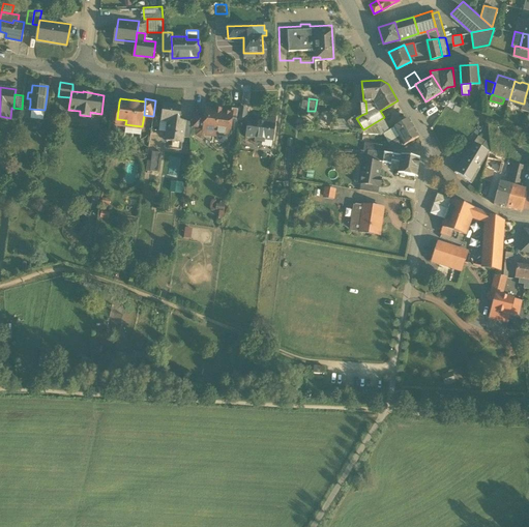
[(162,119),(169,120),(179,122),(179,121),(182,105),(164,103),(163,113),(162,119)]
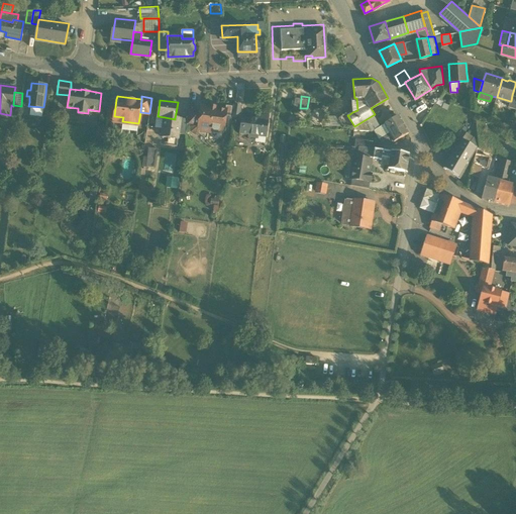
[(30,106),(28,106),(29,102),(23,101),(22,113),(30,114),(30,106)]
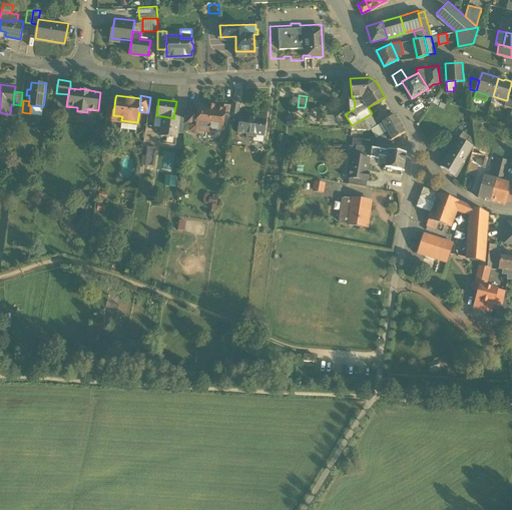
[(230,114),(238,115),(240,103),(231,102),(231,104),(230,114)]
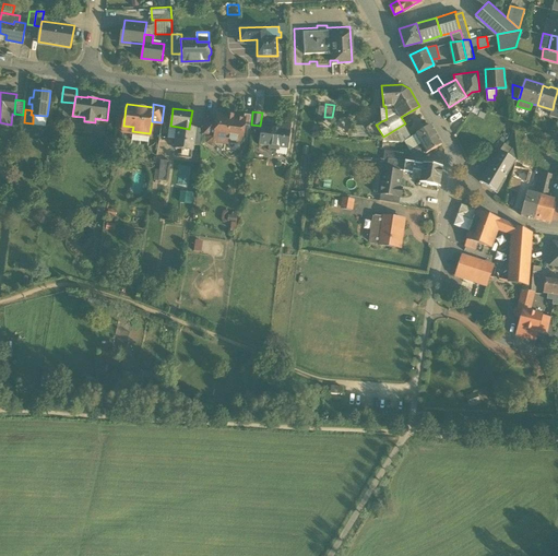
[(244,118),(242,126),(250,127),(251,125),(252,114),(245,113),(244,118)]
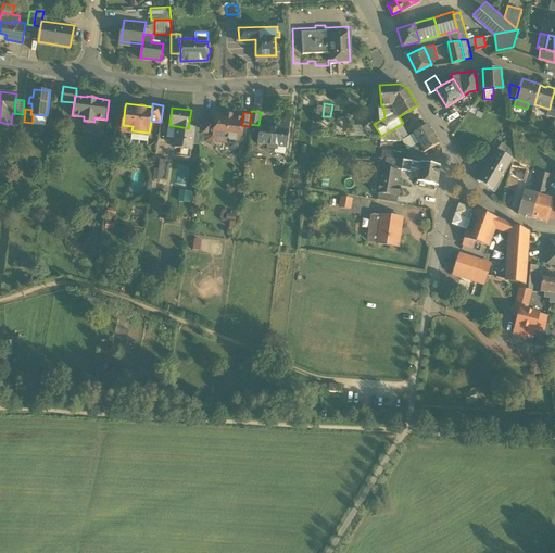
[(47,124),(47,115),(33,114),(33,123),(47,124)]
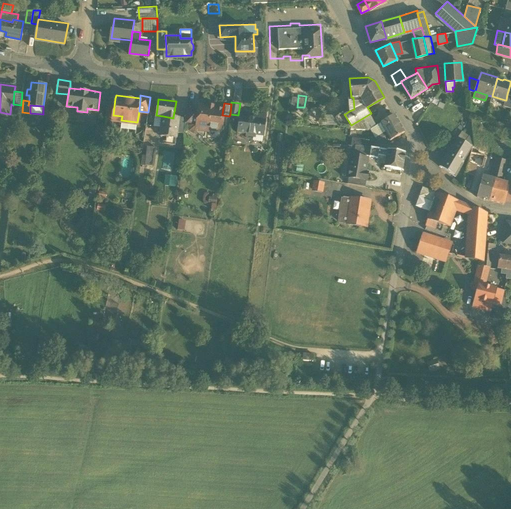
[(211,129),(217,129),(219,127),(220,122),(221,122),(222,115),(223,108),(200,105),(199,110),(197,122),(197,125),(198,126),(199,127),(207,128),(209,126),(211,129)]
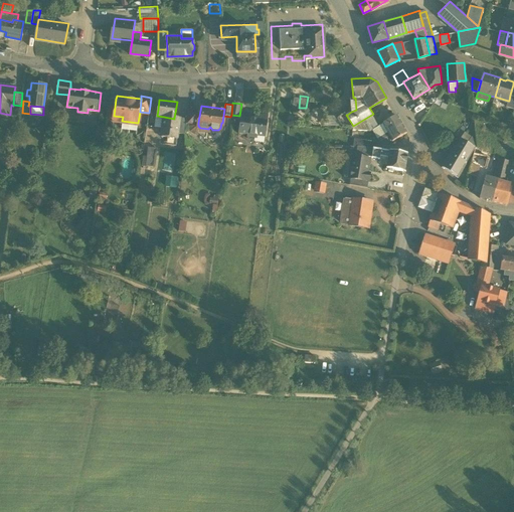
[(188,109),(187,118),(186,122),(189,122),(198,123),(200,111),(188,109)]
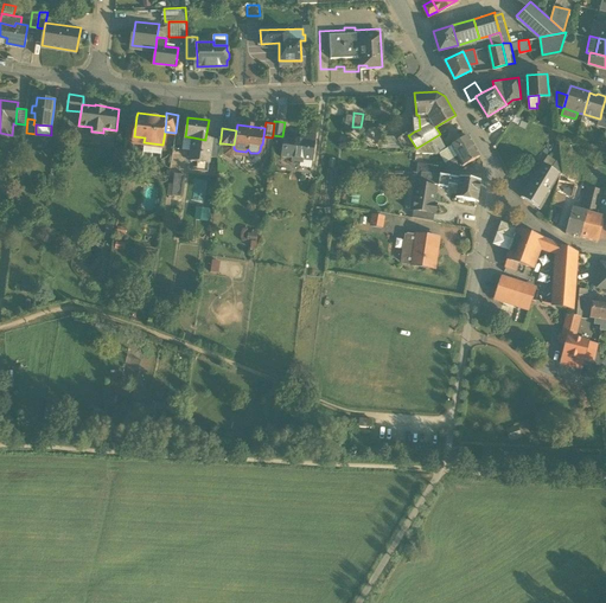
[(403,146),(416,148),(408,135),(409,135),(408,132),(399,138),(403,146)]
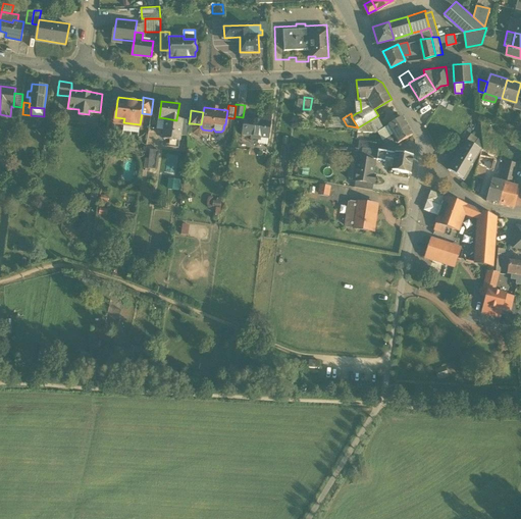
[(258,139),(260,139),(260,136),(268,137),(271,115),(259,114),(258,118),(245,117),(243,134),(252,135),(251,138),(258,139)]
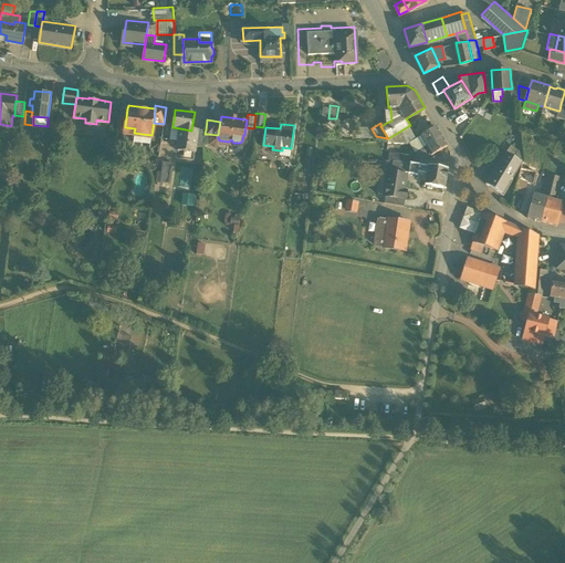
[(388,141),(407,142),(416,136),(410,125),(388,138),(388,141)]
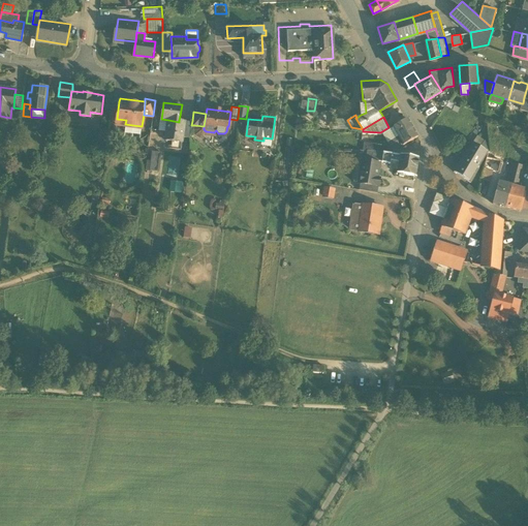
[(393,125),(394,125),(400,137),(404,144),(418,134),(408,117),(393,125)]
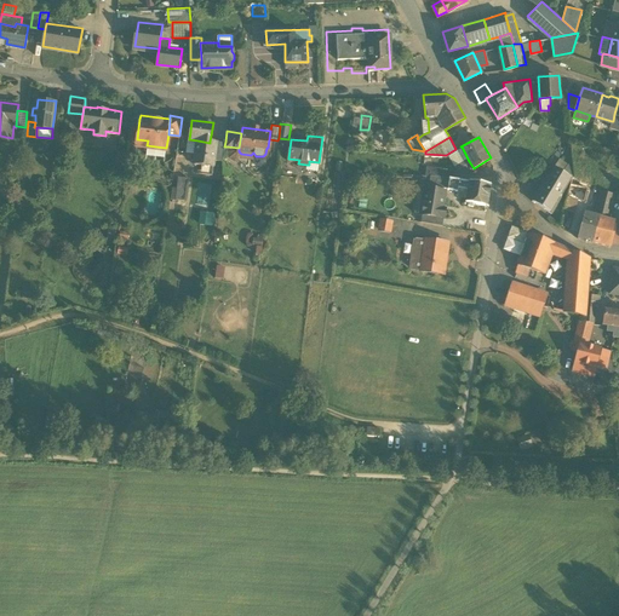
[(198,140),(189,139),(189,142),(188,151),(196,153),(198,140)]
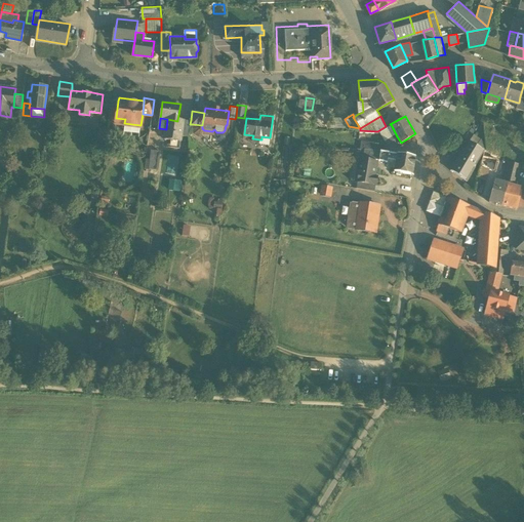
[(184,121),(177,120),(177,121),(167,119),(166,129),(165,137),(182,139),(182,134),(183,131),(184,121)]
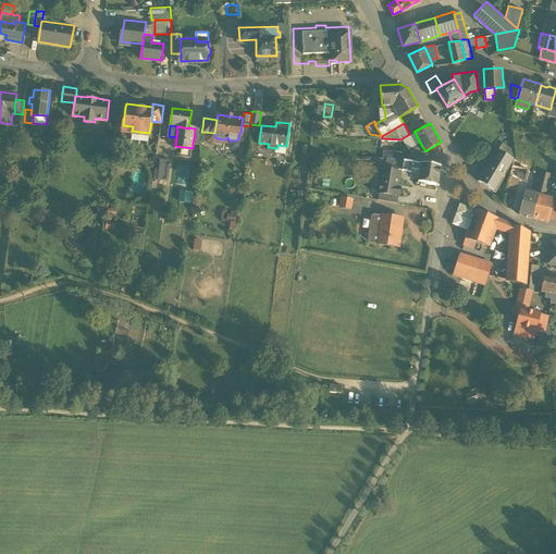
[(200,140),(201,132),(202,127),(195,126),(195,128),(194,139),(200,140)]
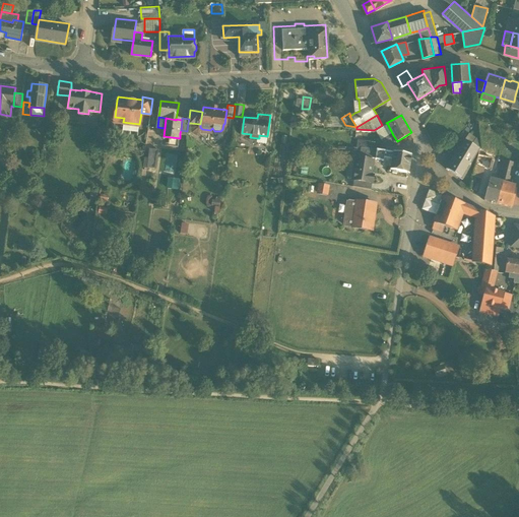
[(200,127),(200,124),(191,123),(191,127),(192,131),(197,135),(200,134),(201,128),(200,127)]
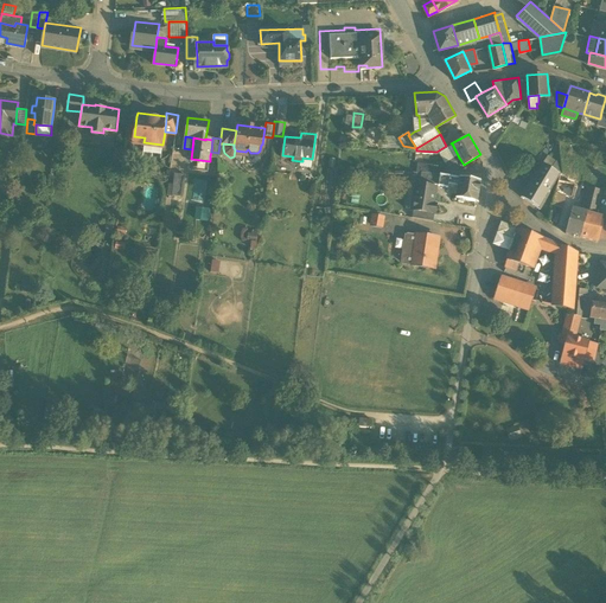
[(450,164),(459,158),(452,143),(447,147),(441,149),(450,164)]
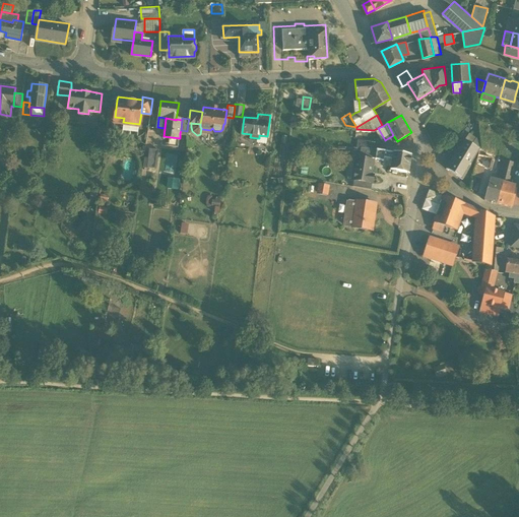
[(138,132),(138,124),(125,124),(125,132),(138,132)]
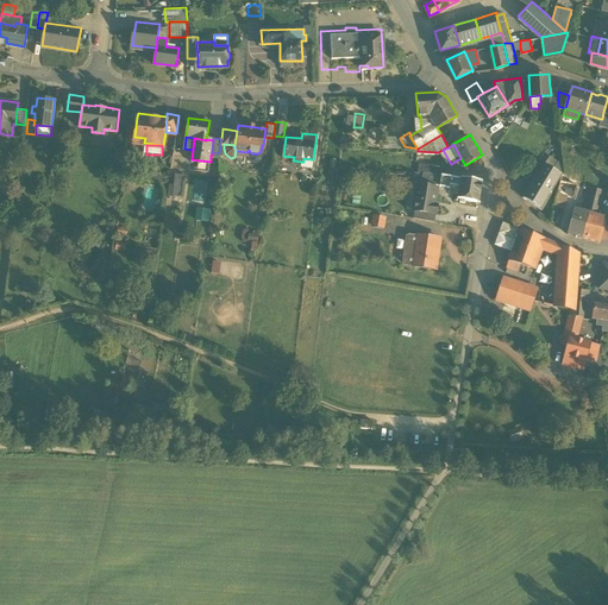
[(550,155),(545,162),(562,172),(563,171),(562,162),(550,155)]
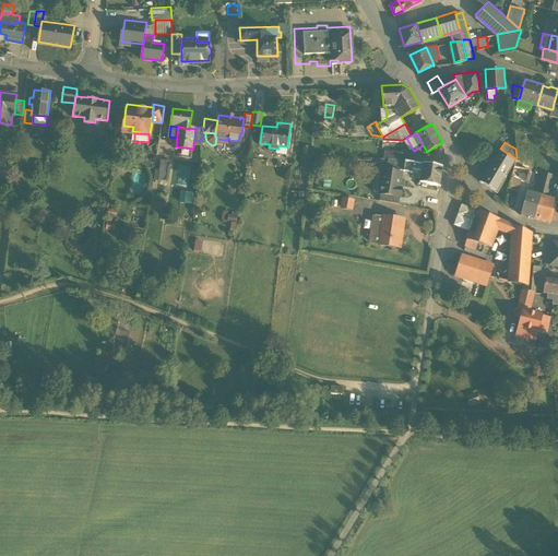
[(405,160),(410,160),(411,153),(387,149),(384,156),(386,157),(388,157),(393,157),(405,160)]
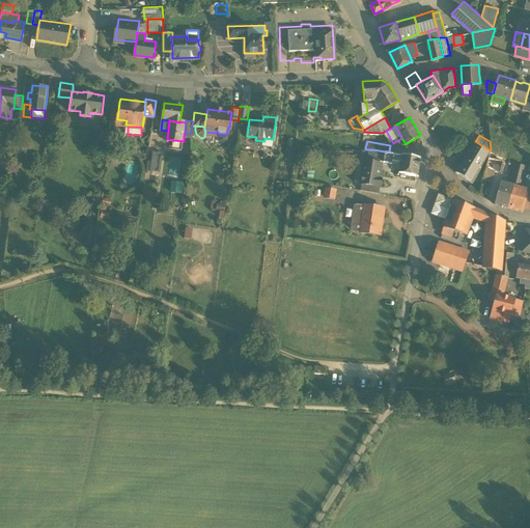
[(456,170),(472,181),(490,150),(475,141),(456,170)]
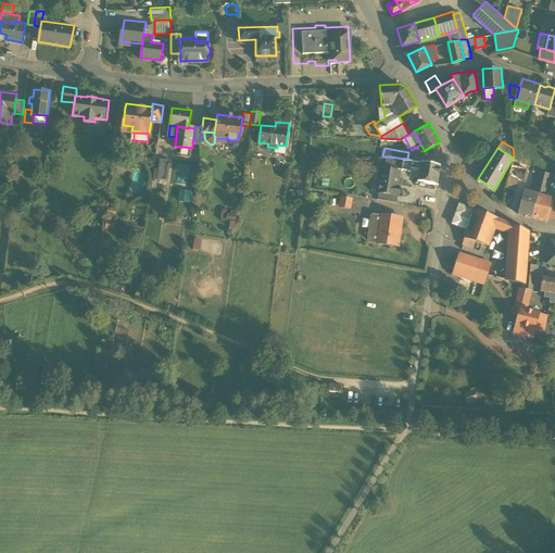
[(391,156),(386,156),(385,167),(399,170),(402,171),(402,168),(403,159),(391,156)]
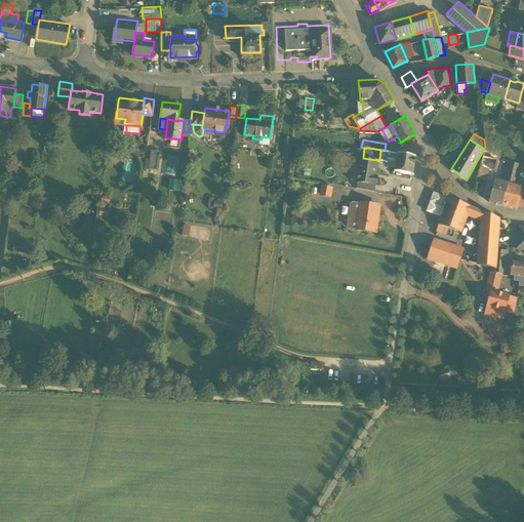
[(485,148),(483,155),(497,158),(499,152),(485,148)]
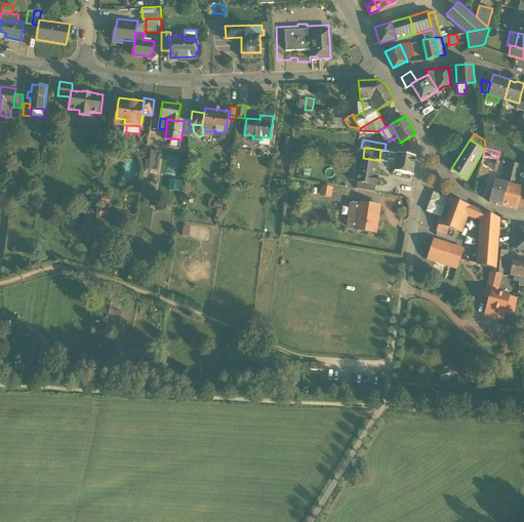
[(389,160),(389,157),(390,151),(387,151),(385,150),(380,150),(379,159),(389,160)]
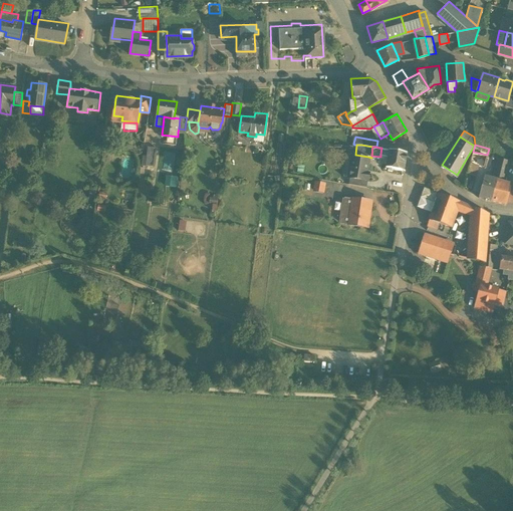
[(148,165),(155,166),(157,151),(150,150),(148,165)]
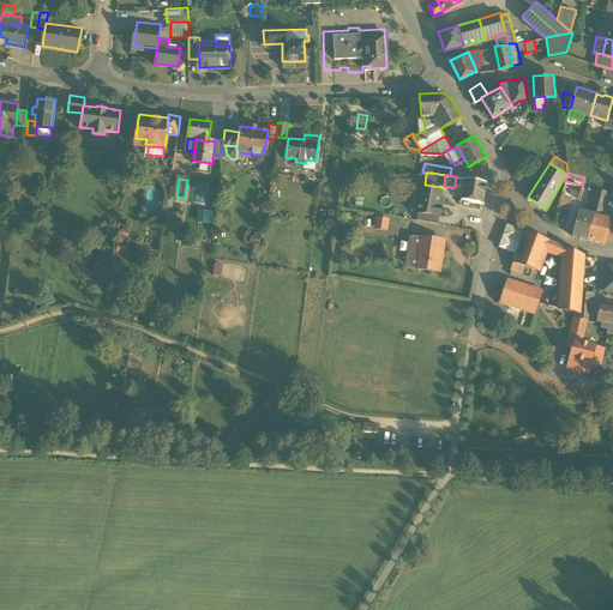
[(486,182),(466,179),(464,186),(463,194),(462,198),(463,198),(464,201),(469,203),(472,200),(482,201),(486,182)]
